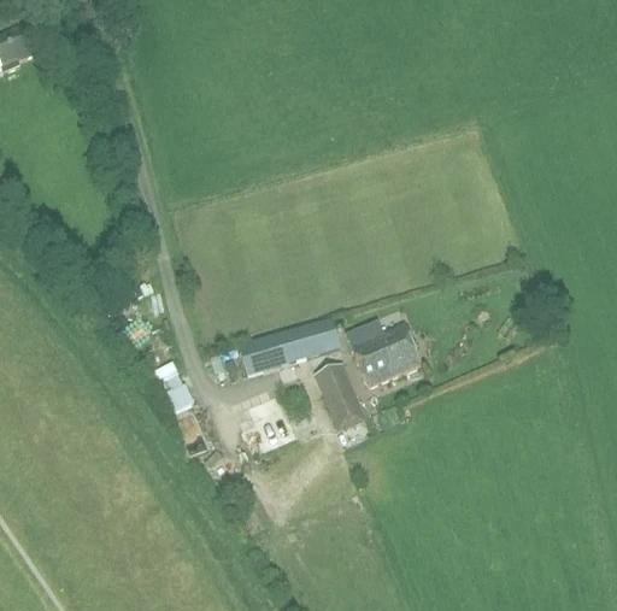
[(15,58),(36,50),(30,34),(9,42),(15,58)]
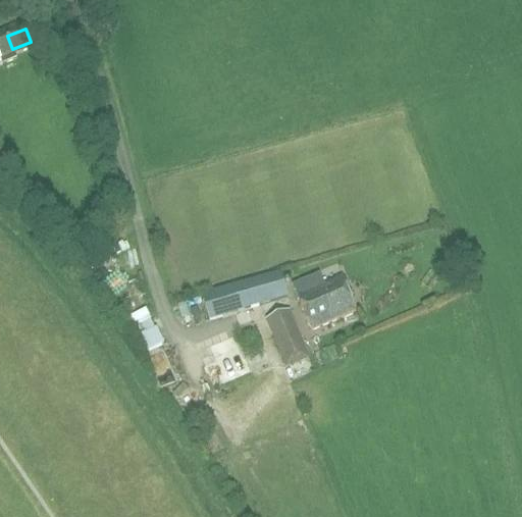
[(267,270),(225,283),(233,309),(275,296),(267,270)]
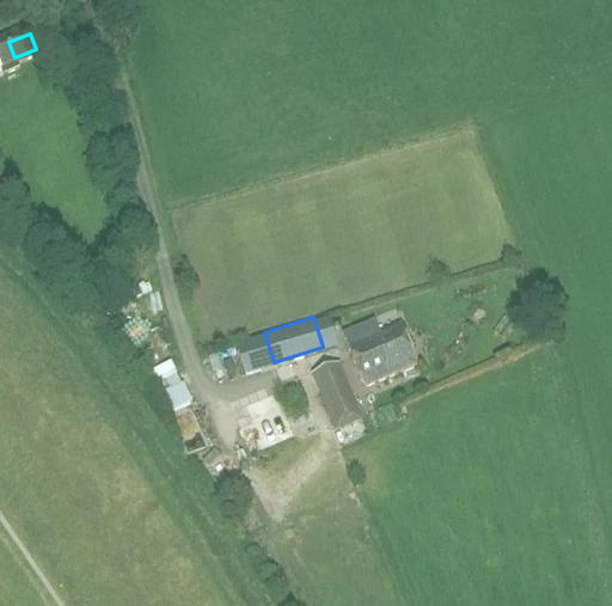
[(366,384),(418,359),(399,318),(380,326),(375,318),(341,331),(366,384)]
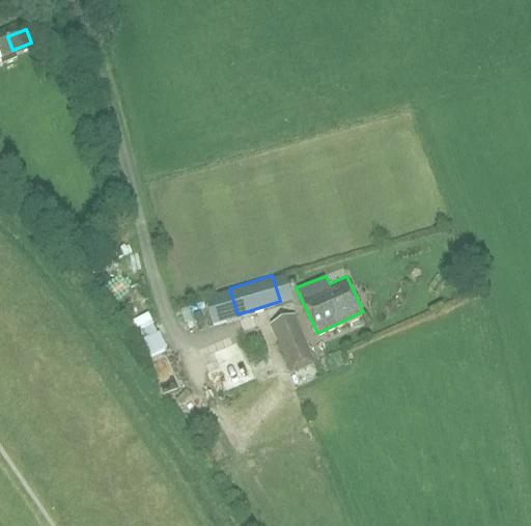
[(217,293),(205,296),(213,323),(225,319),(217,293)]
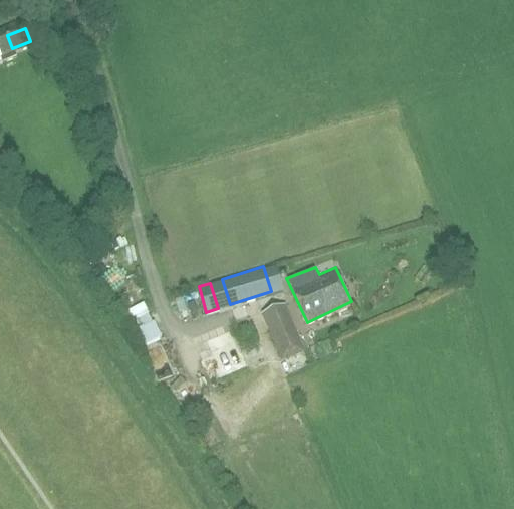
[(285,302),(261,312),(274,343),(298,332),(285,302)]
